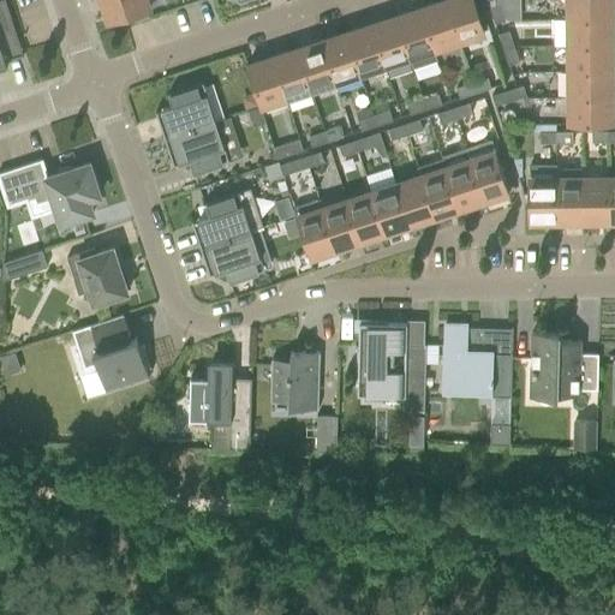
[(145,0),(100,0),(108,21),(148,7),(145,0)]
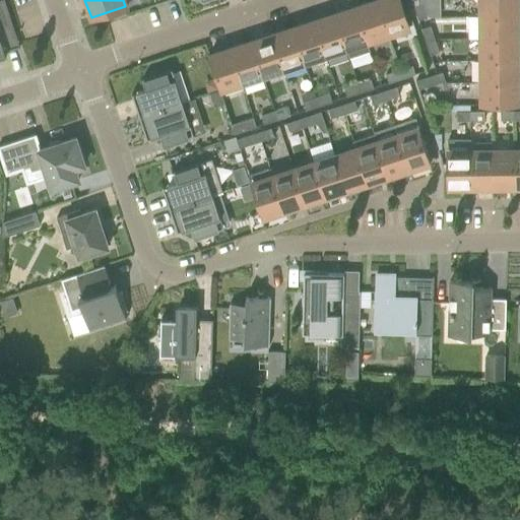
[(376,0),(355,7),(367,42),(387,35),(376,0)]
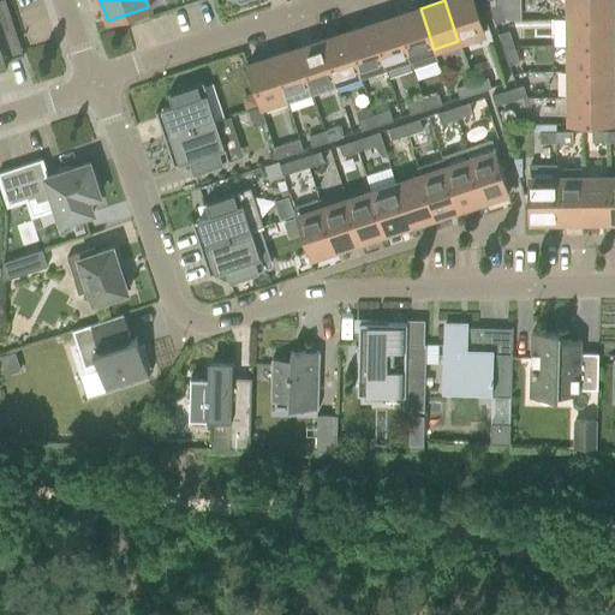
[(472,0),(445,0),(458,41),(483,33),(472,0)]
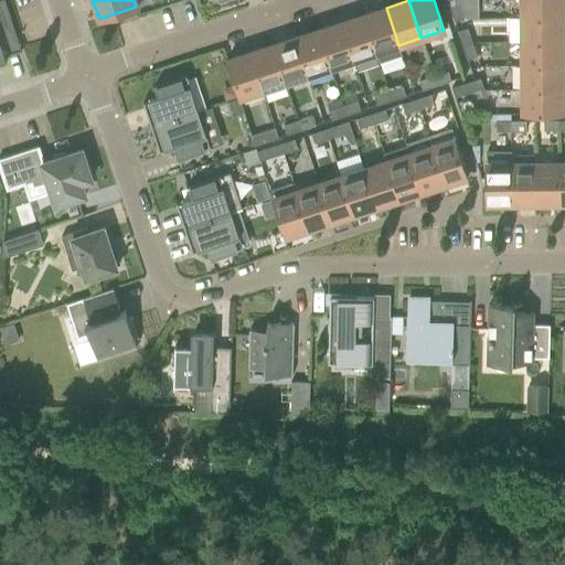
[(521,0),(521,18),(561,17),(560,0),(521,0)]
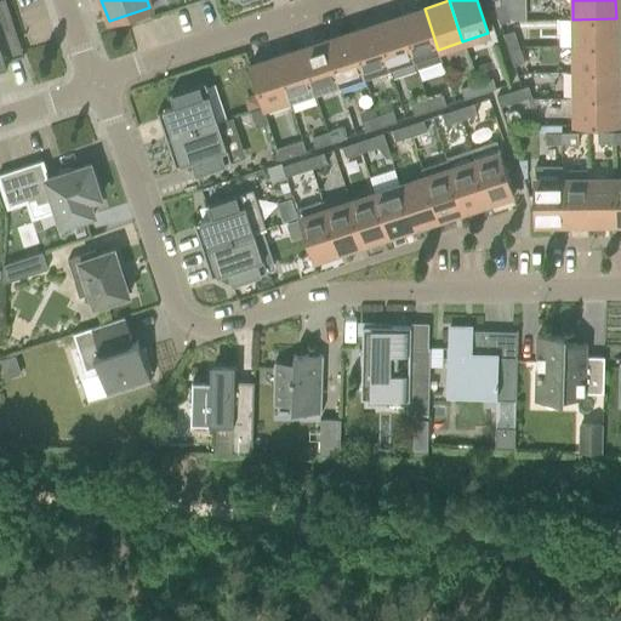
[(505,4),(494,7),(500,24),(510,21),(505,4)]
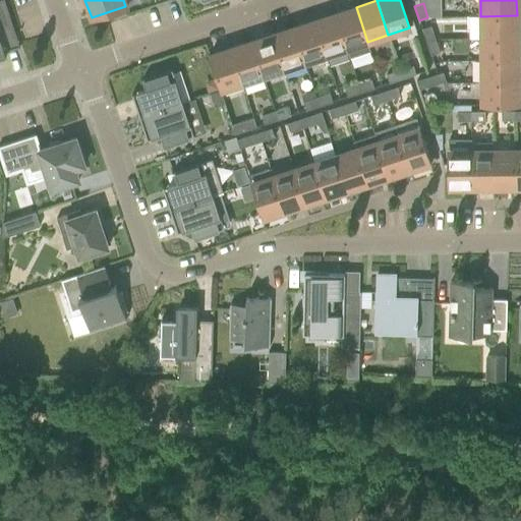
[(356,7),(335,14),(346,49),(367,42),(356,7)]
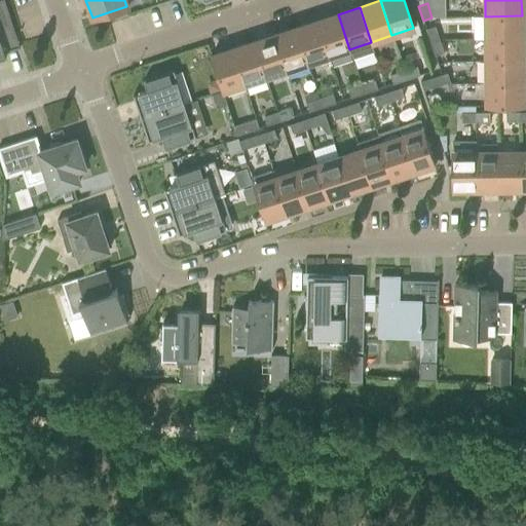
[(349,49),(338,14),(316,22),(328,55),(349,49)]
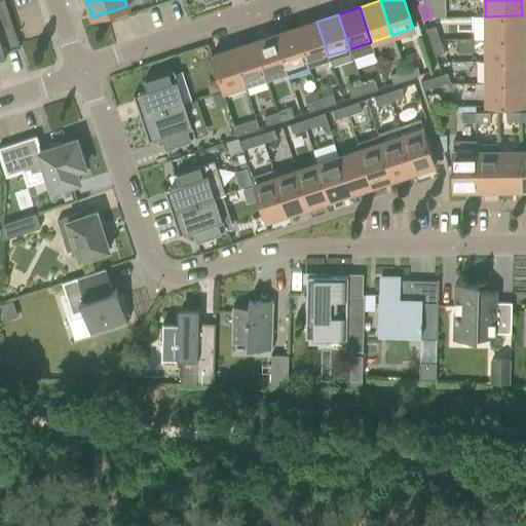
[(522,38),(522,15),(485,16),(486,39),(522,38)]
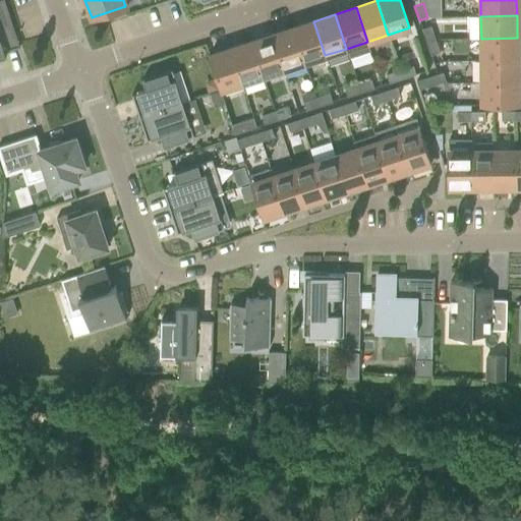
[(325,55),(313,21),(293,27),(304,62),(325,55)]
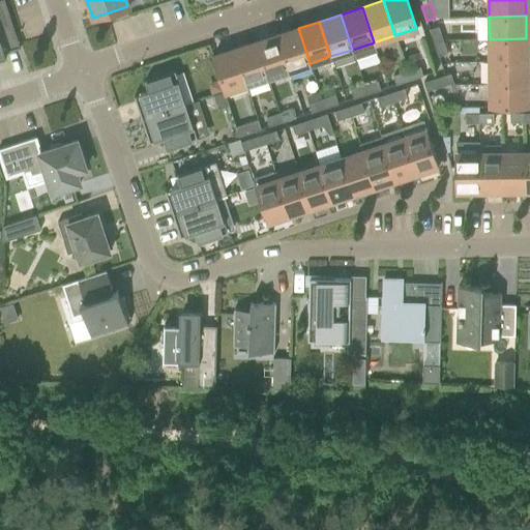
[(434,42),(443,39),(438,26),(429,29),(434,42)]
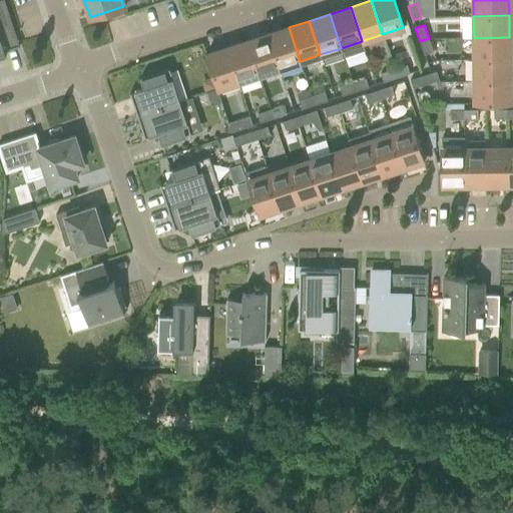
[(300,61),(289,27),(268,34),(279,68),(300,61)]
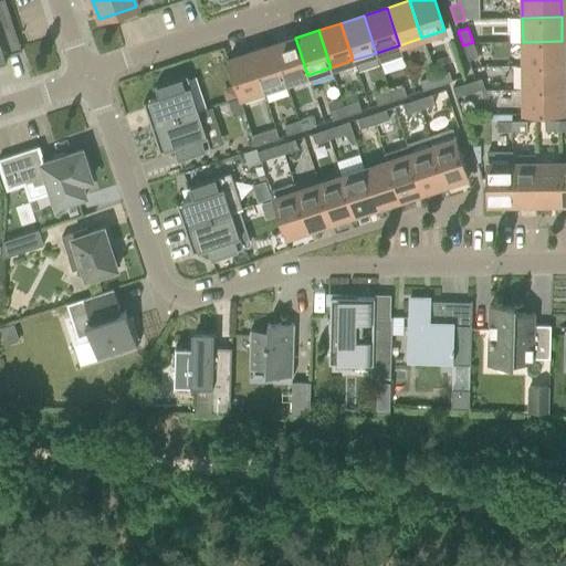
[(307,75),(295,38),(272,45),(284,83),(307,75)]
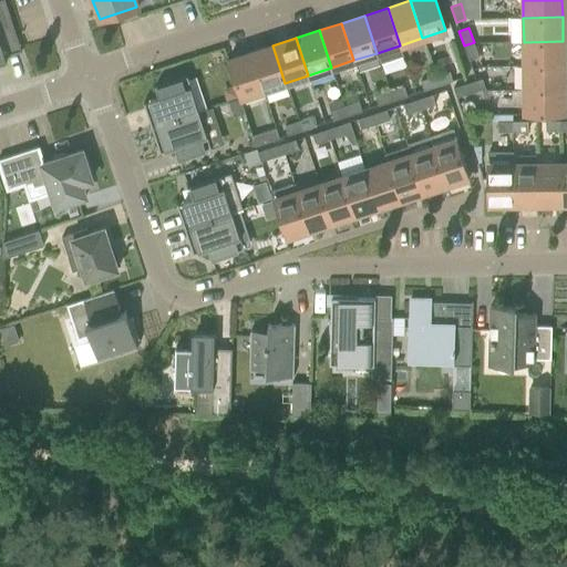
[(563,65),(563,41),(524,42),(524,65),(563,65)]
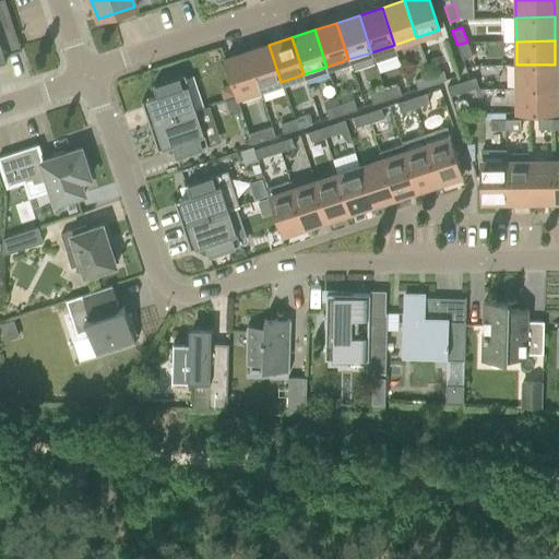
[(467,42),(458,45),(462,59),(472,56),(467,42)]
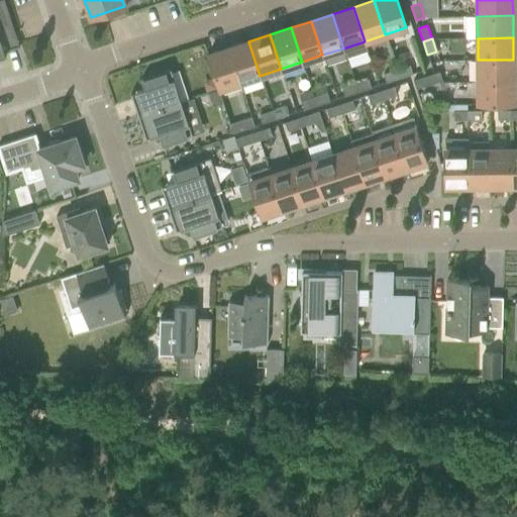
[(260,76),(248,41),(228,48),(239,82),(260,76)]
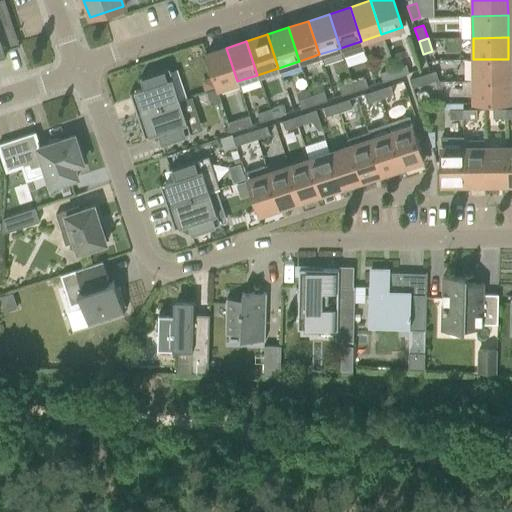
[(237,81),(226,48),(205,54),(216,88),(237,81)]
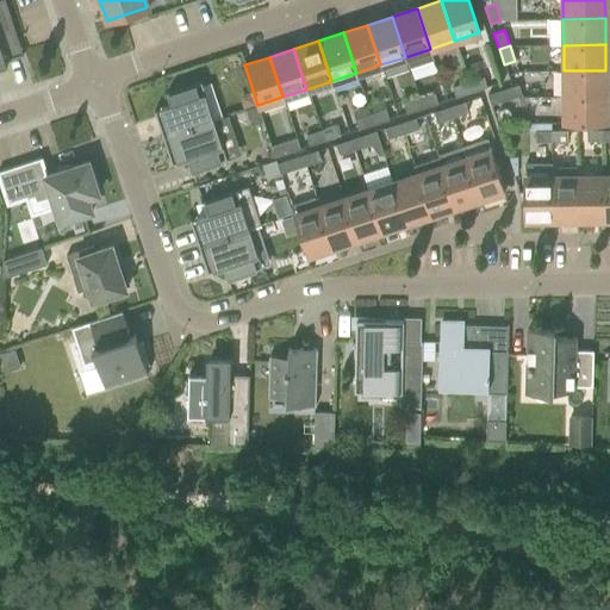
[(605,70),(564,70),(564,97),(607,97),(605,70)]
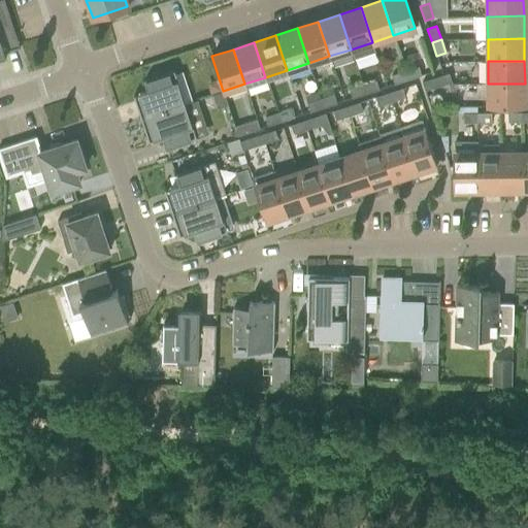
[(418,66),(404,70),(407,79),(421,75),(418,66)]
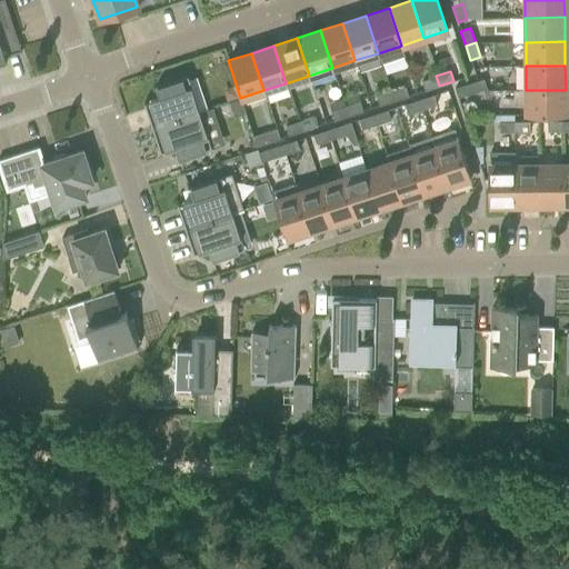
[(159,98),(150,101),(153,111),(147,113),(151,128),(199,112),(188,76),(155,87),(159,98)]
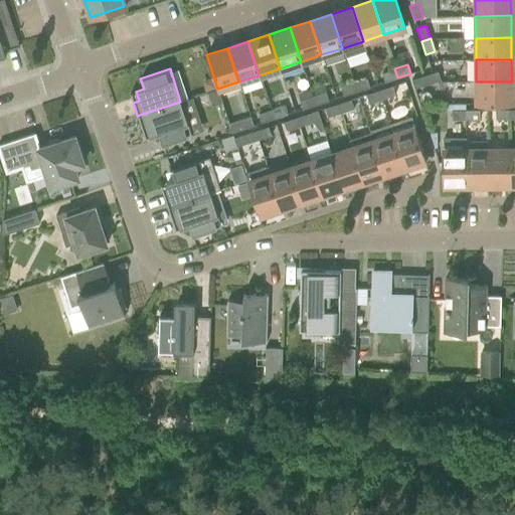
[(397,77),(394,68),(381,73),(384,82),(397,77)]
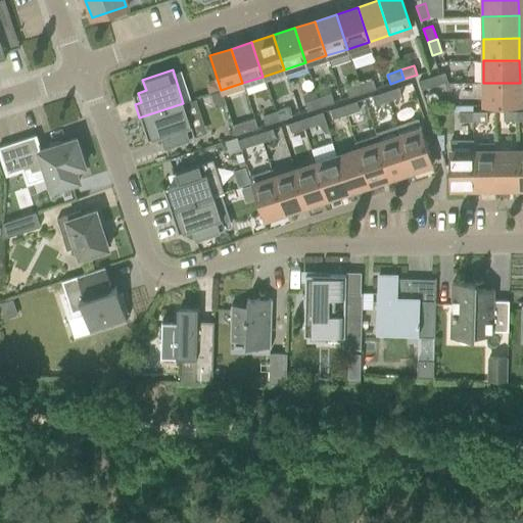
[(444,73),(431,77),(433,86),(446,82),(444,73)]
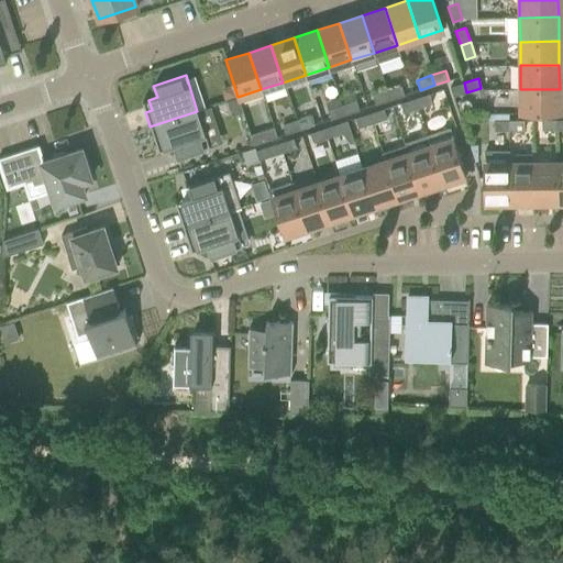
[(466,92),(464,83),(450,87),(452,97),(466,92)]
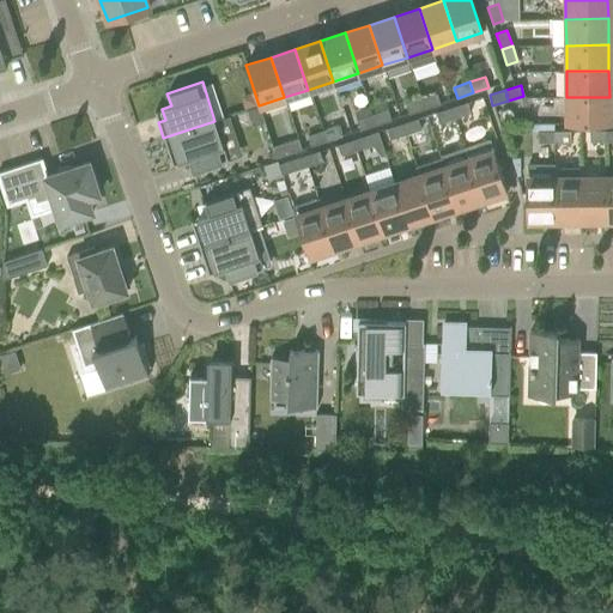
[(254,93),(241,97),(244,110),(258,105),(254,93)]
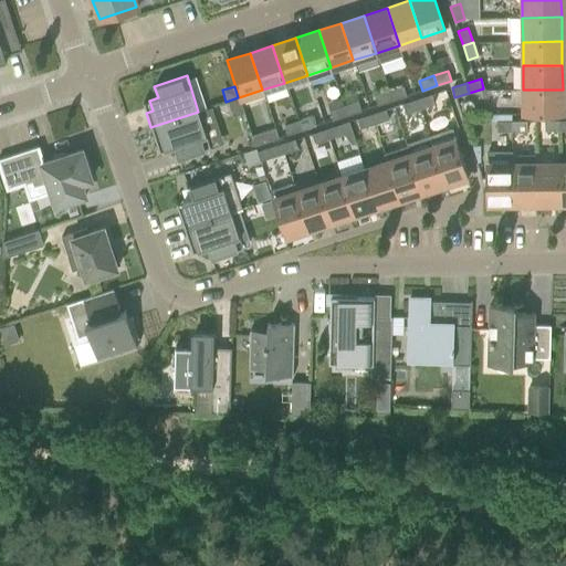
[(388,91),(391,101),(406,96),(402,86),(388,91)]
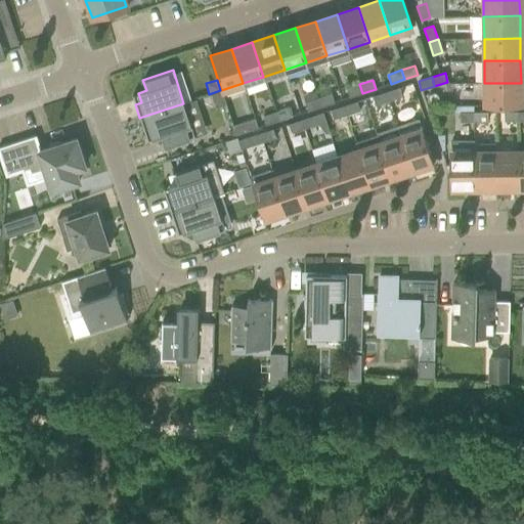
[(521,83),(484,83),(484,105),(521,105),(521,83)]
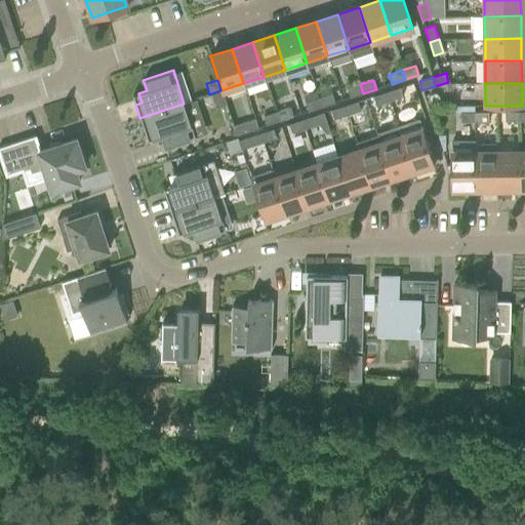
[(363,93),(360,84),(347,88),(350,97),(363,93)]
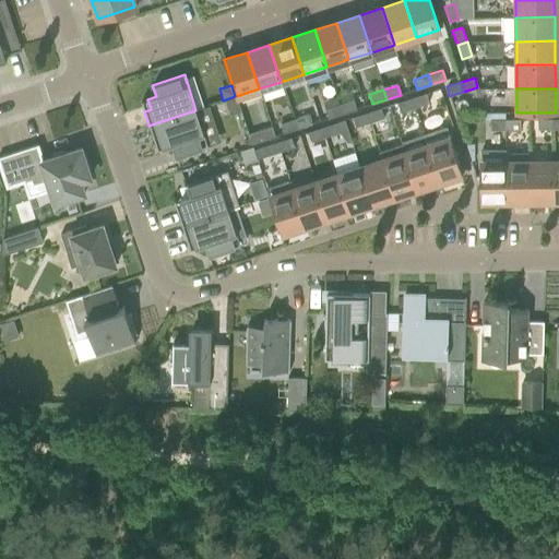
[(425,93),(411,98),(414,107),(428,103),(425,93)]
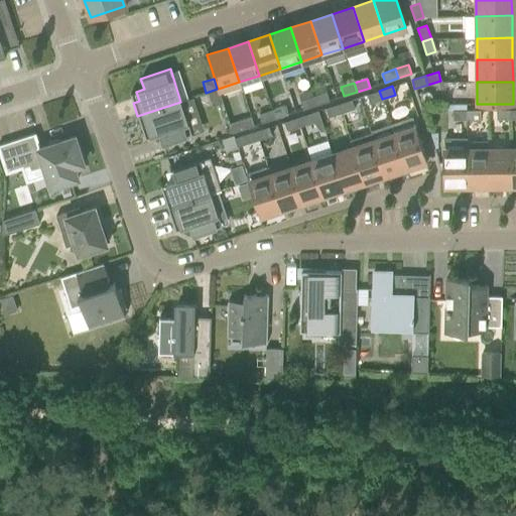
[(217,90),(207,93),(211,106),(213,105),(221,102),(218,91),(217,90)]
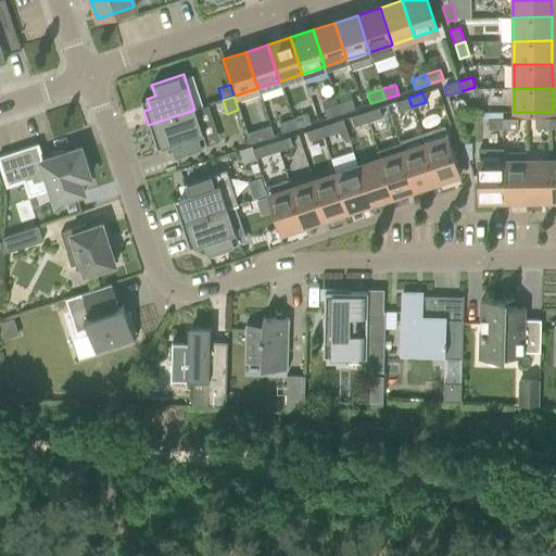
[(412,106),(408,98),(394,102),(397,112),(412,106)]
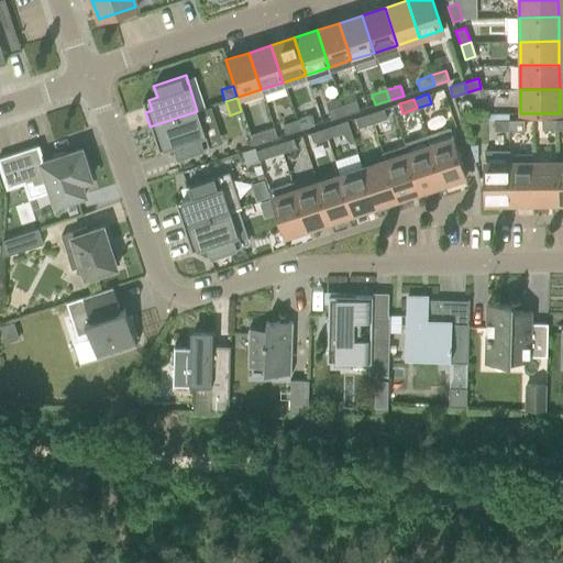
[(341,106),(344,114),(359,110),(355,100),(341,106)]
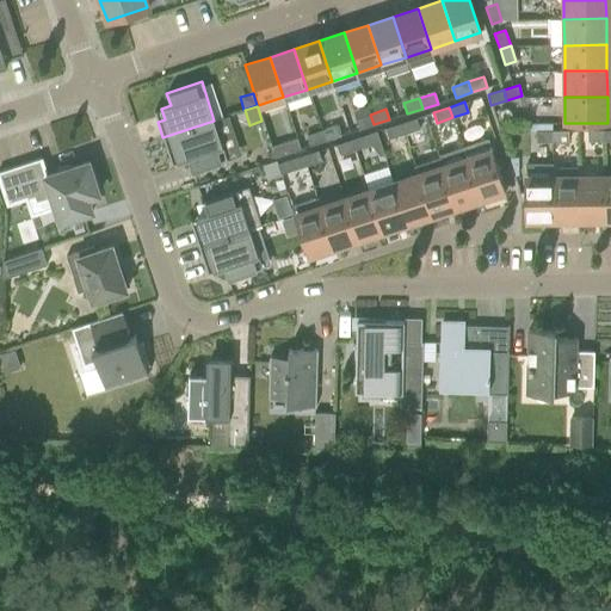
[(493,110),(498,124),(529,124),(534,124),(534,109),(493,110)]
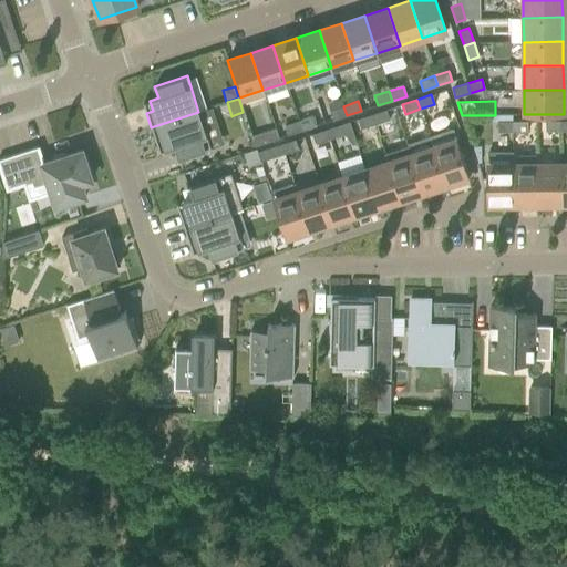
[(347,115),(343,106),(329,111),(332,121),(347,115)]
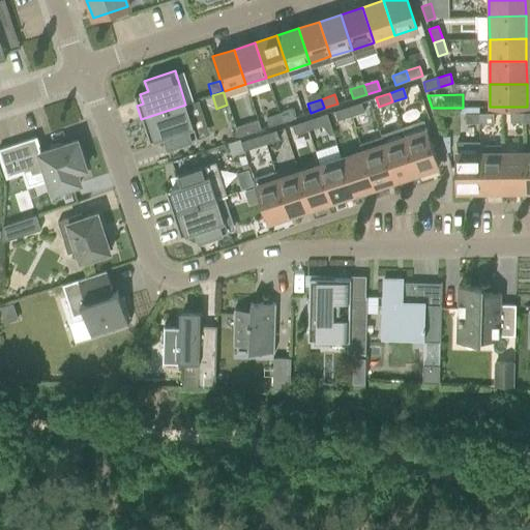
[(347,107),(350,116),(363,112),(360,102),(347,107)]
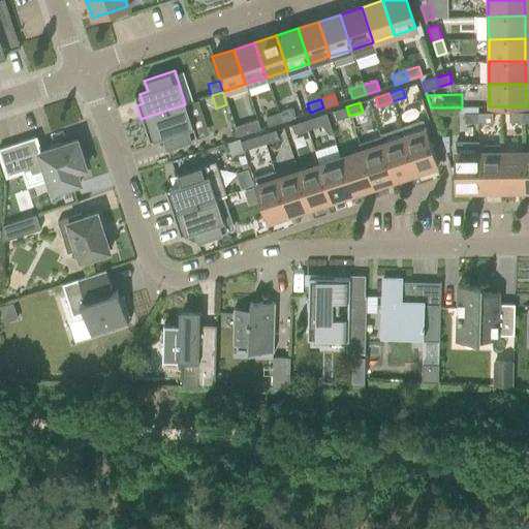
[(196,137),(185,104),(141,119),(146,132),(151,130),(154,139),(162,137),(166,148),(196,137)]
